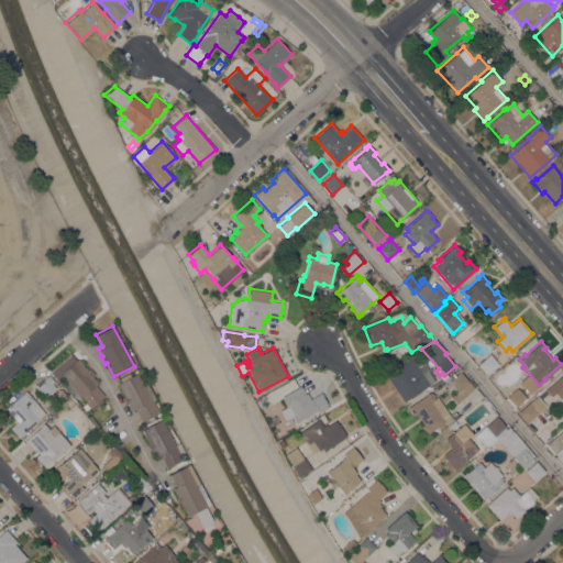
[(385,374),(404,362),(405,364),(421,353),(431,368),(428,371),(434,381),(404,401),(385,374)]
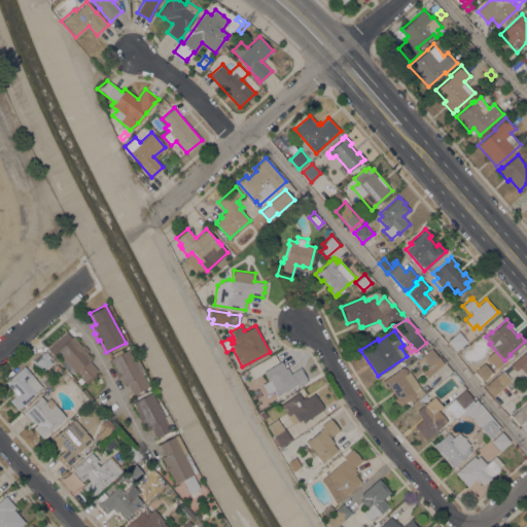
[(459,330),(467,341),(457,350),(448,341),(459,330)]
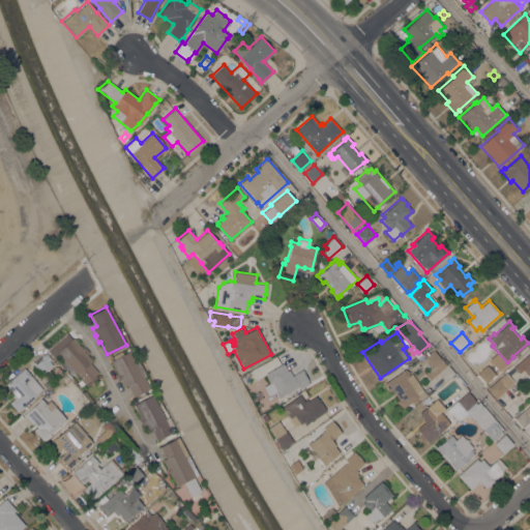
[(56,352),(72,337),(82,348),(84,347),(89,352),(87,354),(92,360),(90,362),(98,373),(84,384),(56,352)]
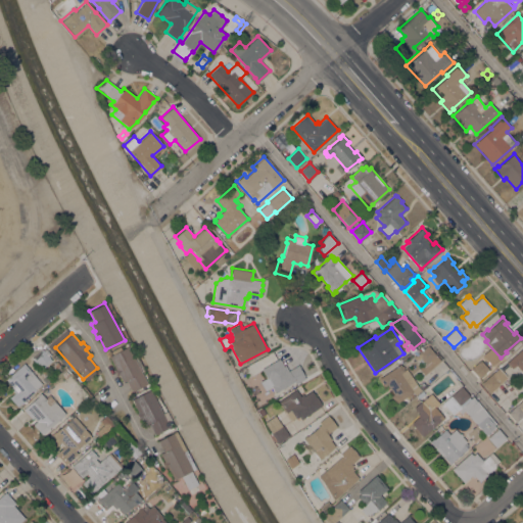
[(425,363),(422,359),(420,361),(418,359),(416,360),(414,357),(418,353),(417,352),(427,344),(440,360),(424,374),(419,368),(424,364),(425,363)]
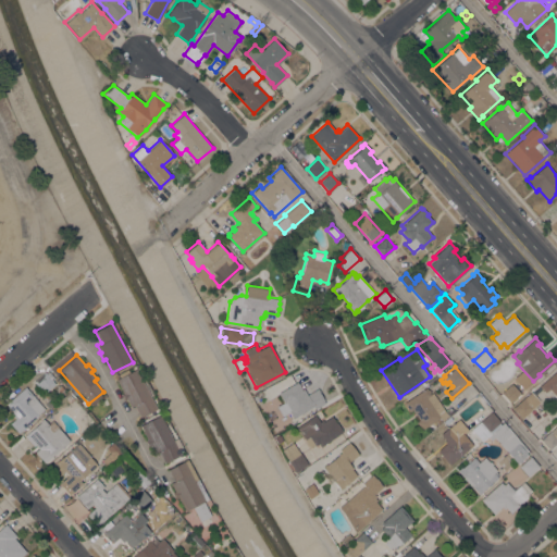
[(156,409),(139,417),(133,405),(130,407),(125,398),(123,399),(120,394),(122,393),(115,379),(119,378),(118,374),(127,369),(128,372),(135,369),(156,409)]
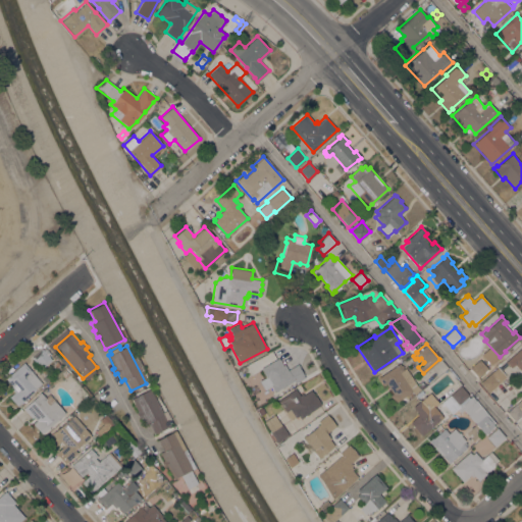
[(521,372),(515,364),(511,367),(509,365),(508,366),(507,364),(508,363),(506,361),(521,347),(521,372)]
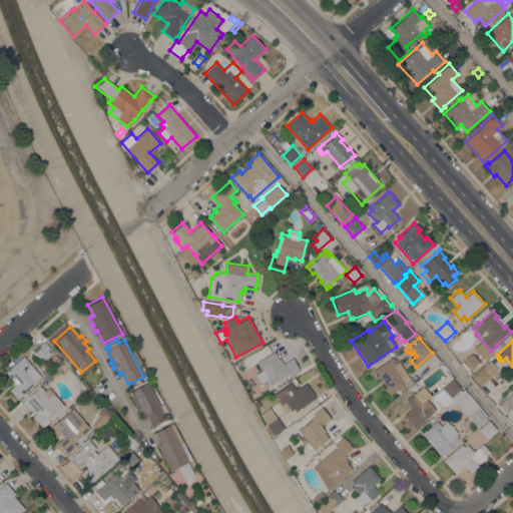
[(43,344),(44,343),(49,349),(48,350),(51,354),(40,362),(31,351),(41,342),(43,344)]
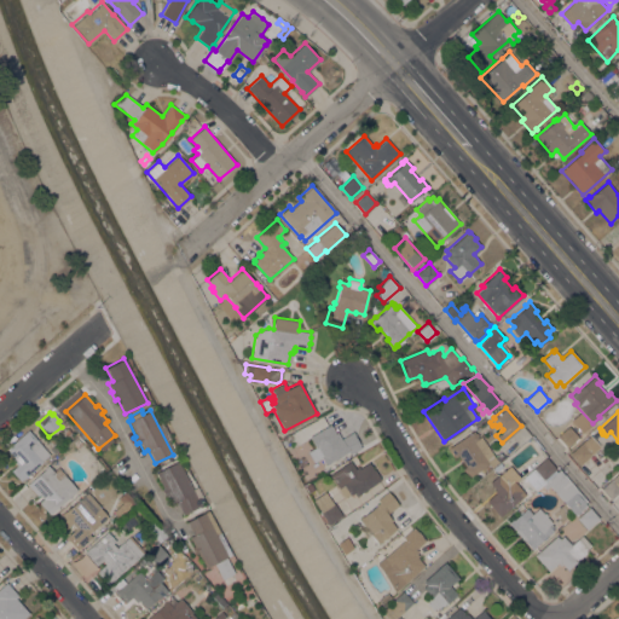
[(350,455),(347,451),(324,464),(320,457),(312,462),(307,451),(314,447),(307,437),(329,424),(330,426),(331,426),(335,431),(334,432),(334,433),(336,432),(340,439),(353,432),(360,444),(359,444),(362,447),(350,455)]
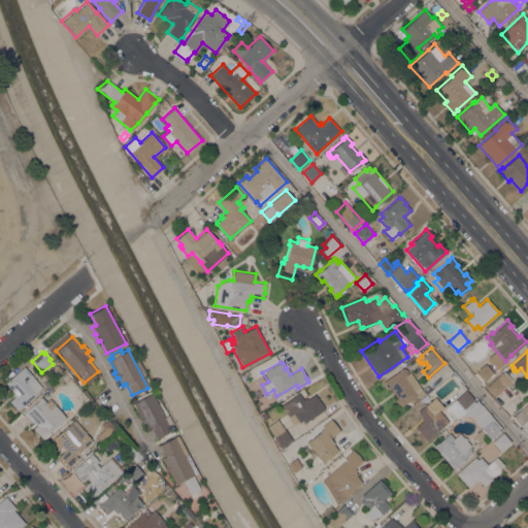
[(485,363),(493,372),(484,382),(475,372),(485,363)]
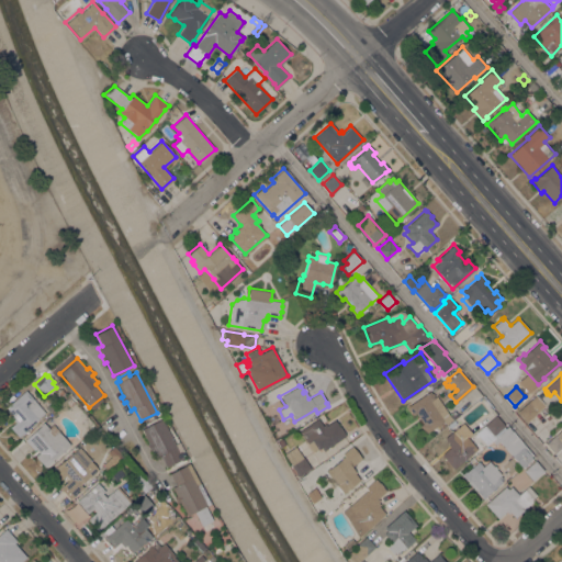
[(66,393),(62,397),(57,392),(62,389),(66,393)]
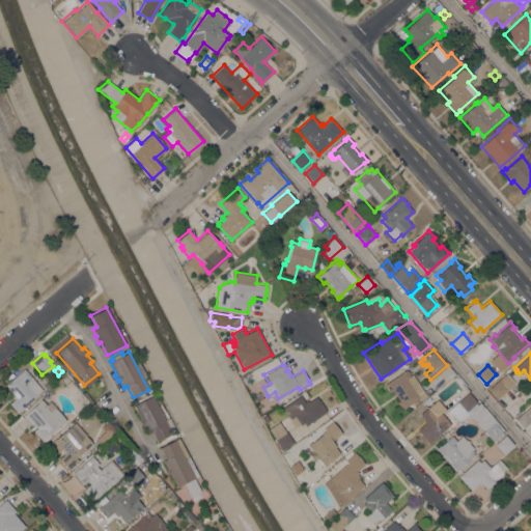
[(24,368),(43,389),(35,395),(36,396),(18,413),(9,403),(15,398),(10,394),(12,392),(5,385),(24,368)]
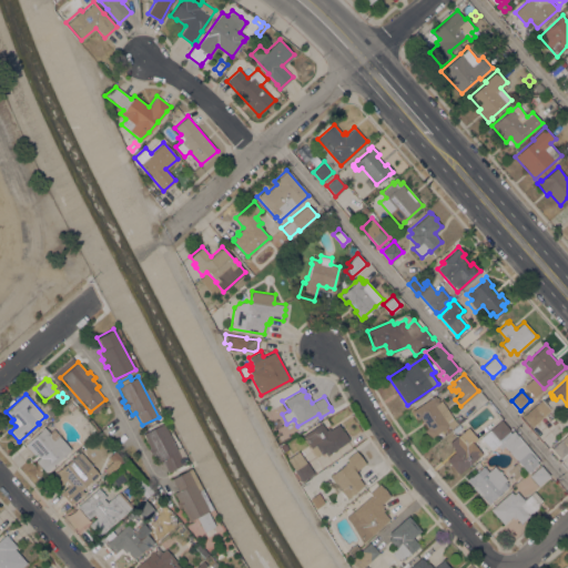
[(457,424),(450,428),(448,425),(429,438),(424,429),(427,428),(421,417),(417,419),(412,411),(434,395),(436,397),(437,397),(438,399),(439,402),(440,399),(454,419),(457,424)]
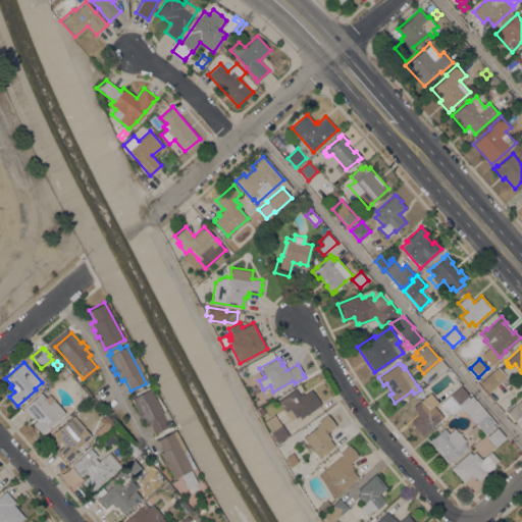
[(498,366),(506,376),(499,382),(489,392),(480,381),(498,366)]
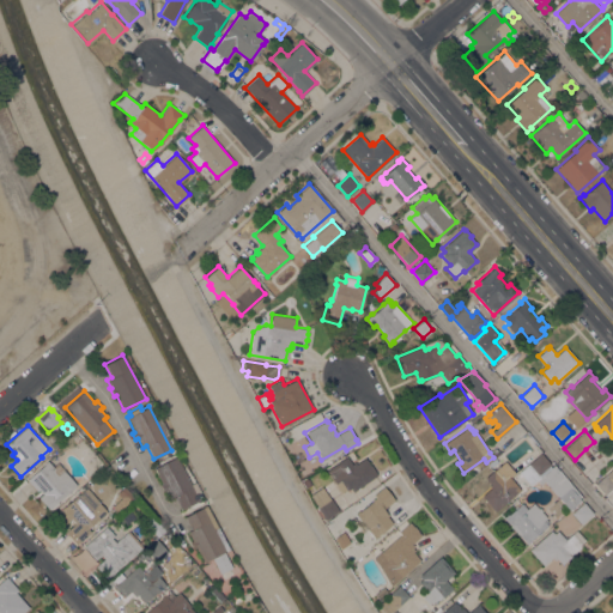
[(55,438),(60,443),(54,449),(49,444),(55,438)]
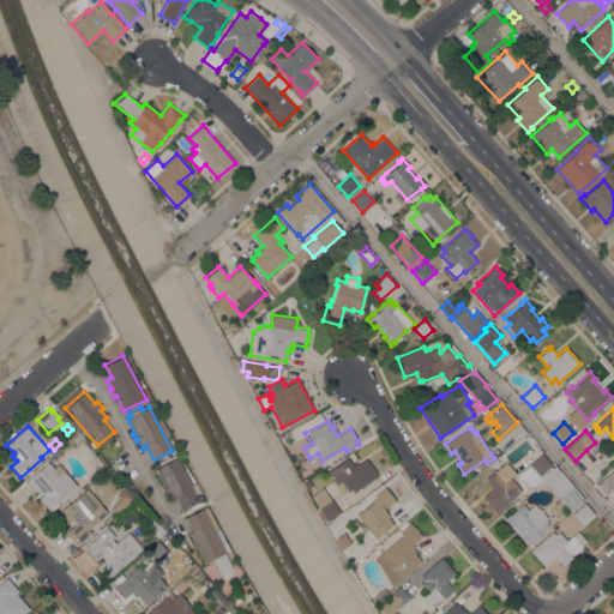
[(539,475),(529,464),(542,453),(552,465),(539,475)]
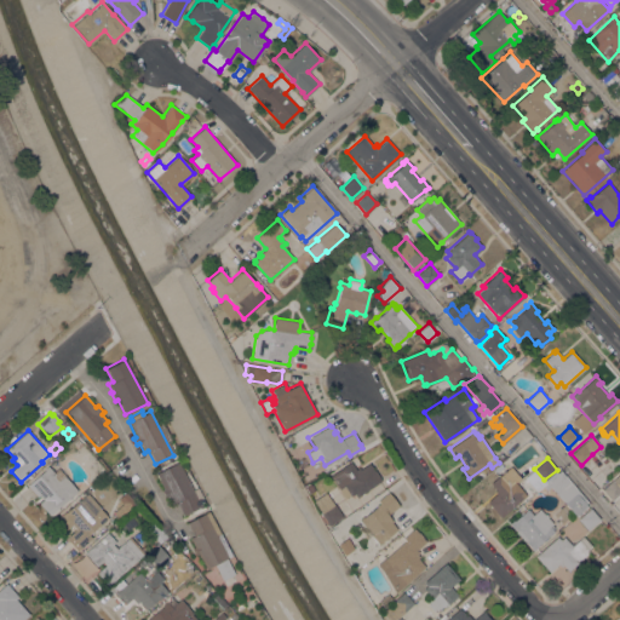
[(191,489),(195,488),(201,498),(197,500),(200,505),(182,515),(174,501),(171,504),(167,495),(165,497),(161,489),(162,488),(155,474),(177,461),(191,489)]
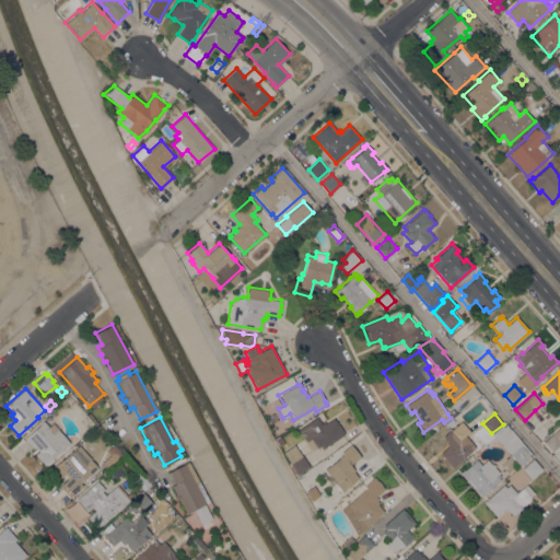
[(316,417),(321,423),(324,421),(325,423),(333,418),(337,424),(338,424),(343,432),(342,433),(343,434),(322,448),(319,445),(316,447),(315,446),(311,450),(304,441),(305,441),(298,429),(316,417)]
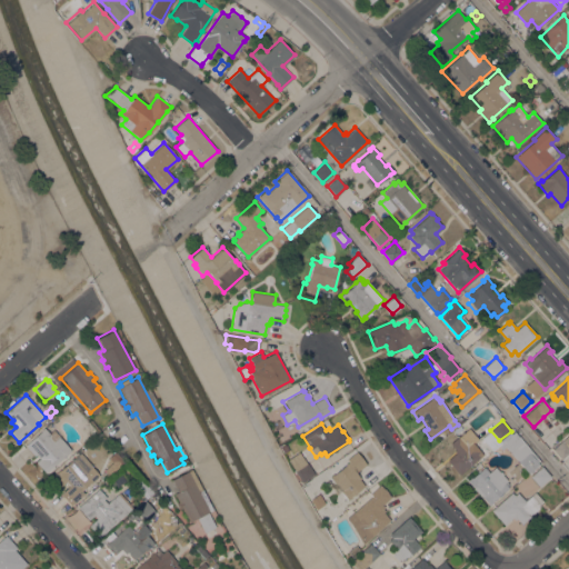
[(46,472),(36,461),(40,458),(37,455),(35,456),(25,445),(40,431),(40,430),(45,427),(49,432),(53,429),(60,437),(71,450),(46,472)]
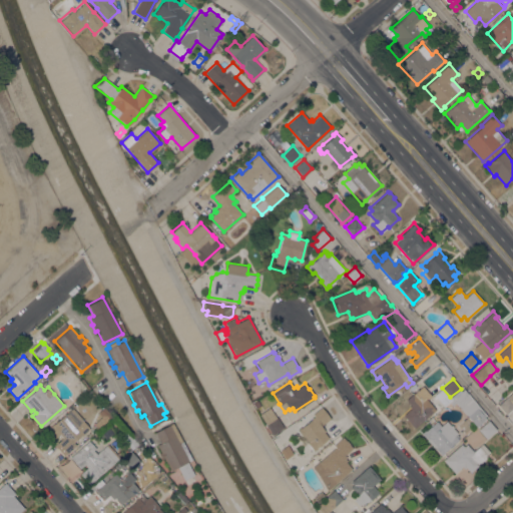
[(431,395),(426,399),(433,407),(430,409),(433,412),(414,428),(403,415),(411,408),(409,406),(411,405),(406,400),(414,393),(423,386),(431,395)]
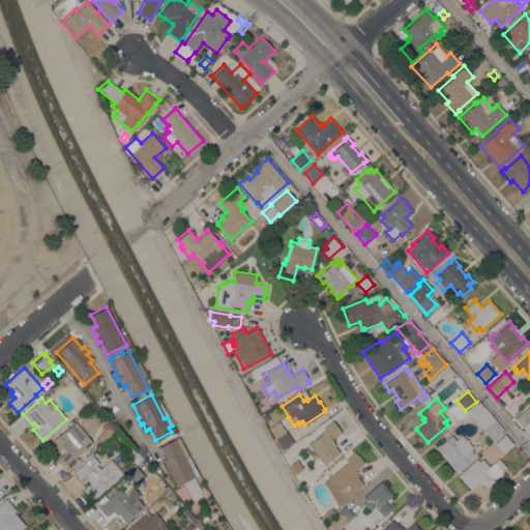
[(494,420),(493,421),(501,431),(491,439),(471,415),(467,418),(465,416),(479,403),(494,420)]
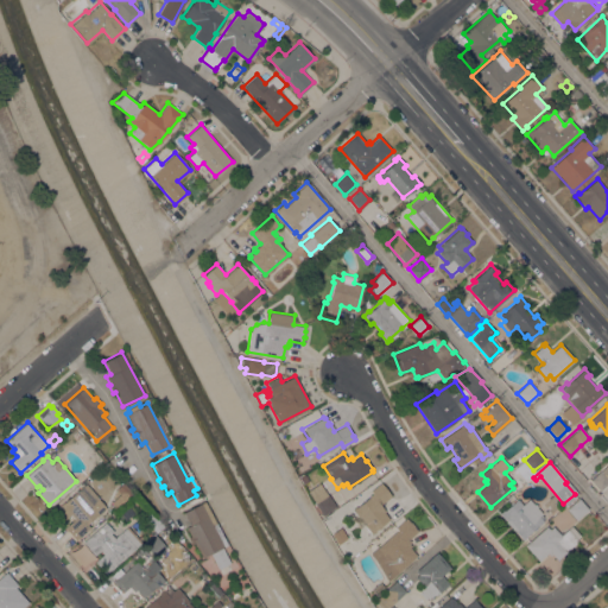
[(602,469),(607,475),(607,482),(600,491),(590,479),(602,469)]
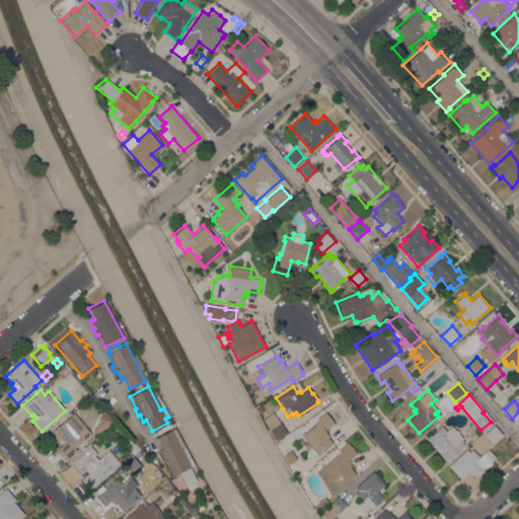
[(263,411),(257,413),(254,408),(260,404),(263,411)]
